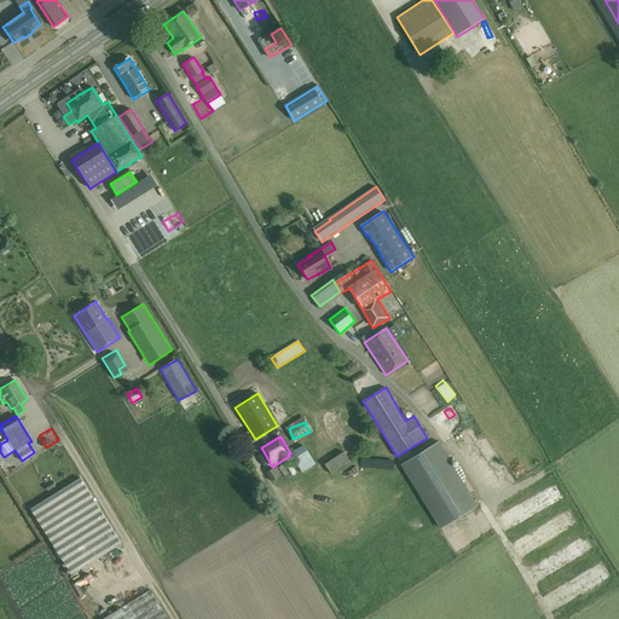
[(484,470),(496,463),(480,440),(469,449),(484,470)]
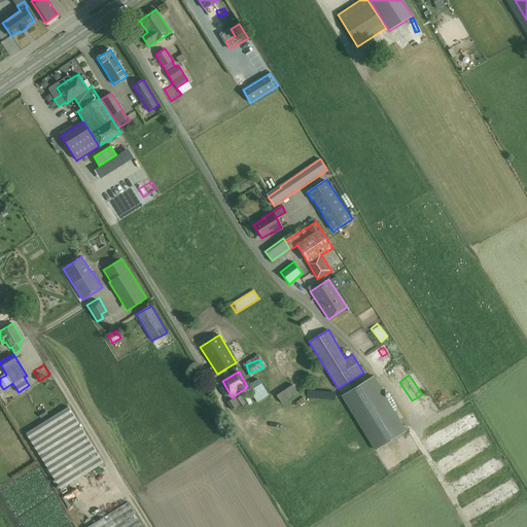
[(374,378),(342,398),(375,451),(405,432),(383,397),(385,396),(374,378)]
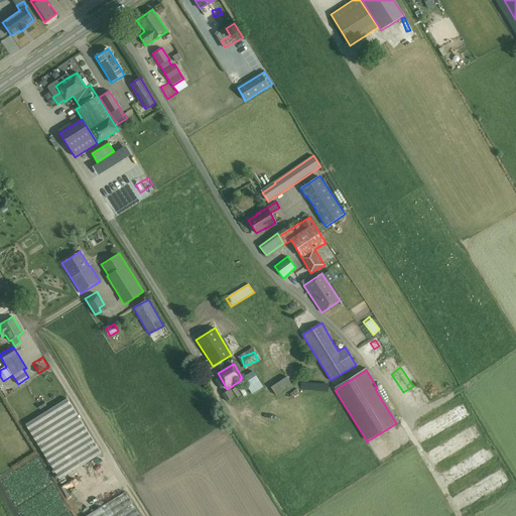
[(253,372),(242,378),(252,394),(263,388),(253,372)]
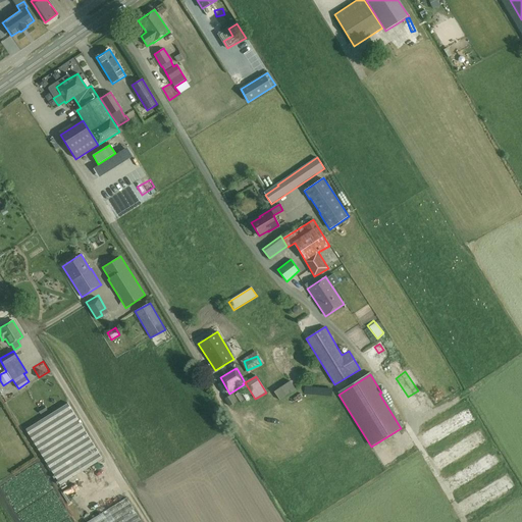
[(290,380),(274,390),(279,399),(296,388),(290,380)]
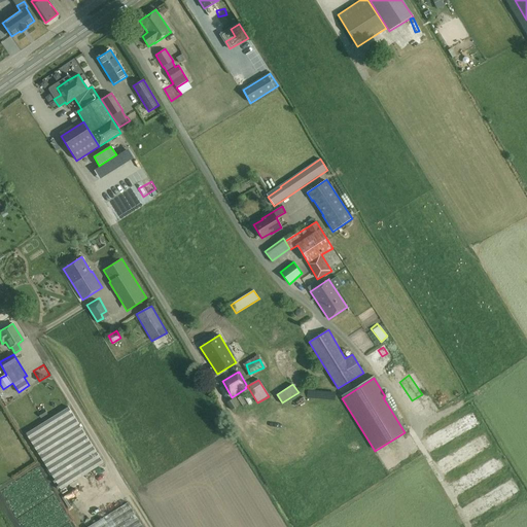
[(238,407),(233,398),(226,402),(232,411),(238,407)]
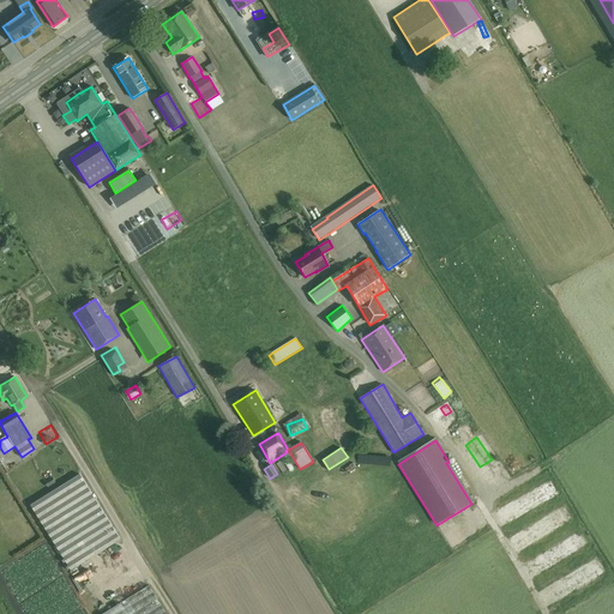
[(71,571),(120,540),(79,475),(30,505),(71,571)]
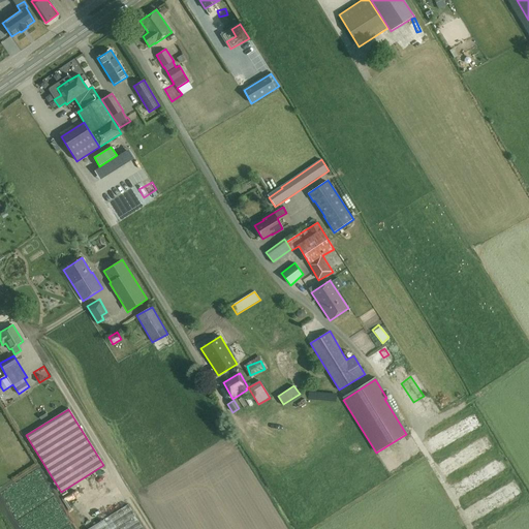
[(393,471),(400,462),(394,457),(385,465),(393,471)]
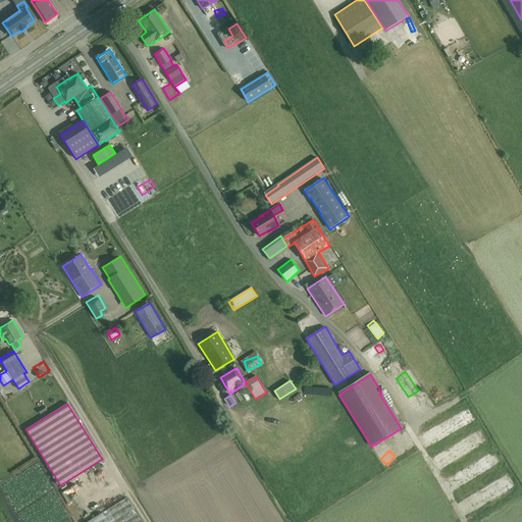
[(62,490),(67,498),(80,488),(74,481),(62,490)]
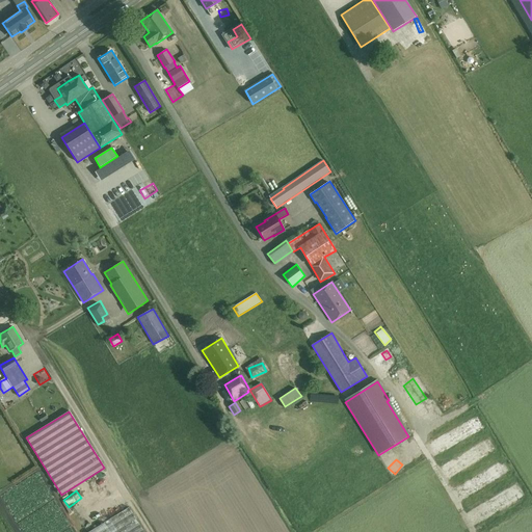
[(88,531),(143,531),(129,507),(88,531)]
